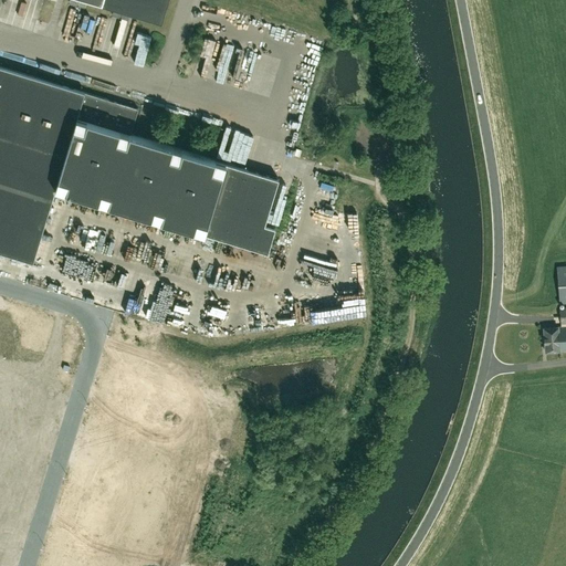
[(76,0),(163,25),(163,24),(169,0),(76,0)]
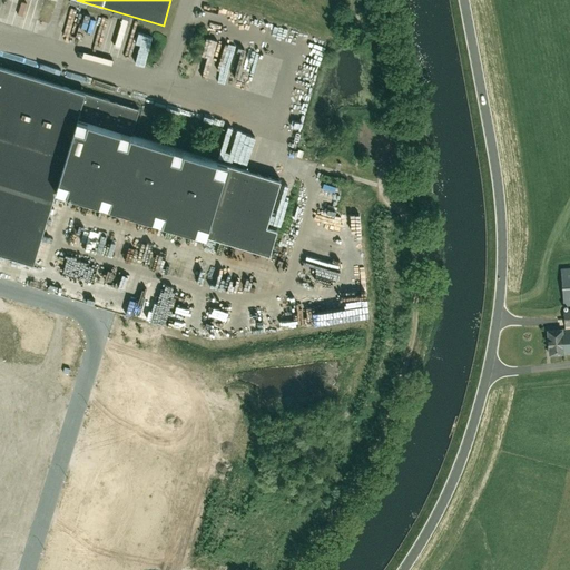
[(38,21),(40,13),(31,12),(29,20),(38,21)]
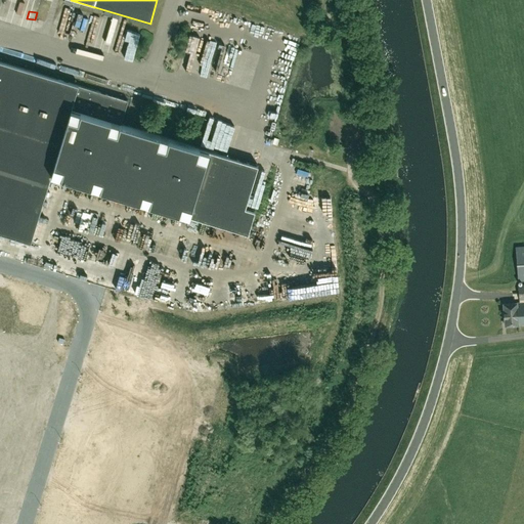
[(246,34),(253,36),(254,33),(262,35),(265,23),(251,18),(246,34)]
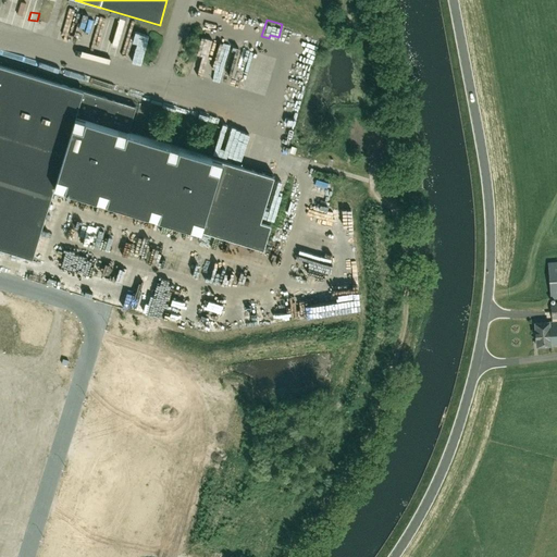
[(214,40),(210,66),(217,69),(222,42),(214,40)]
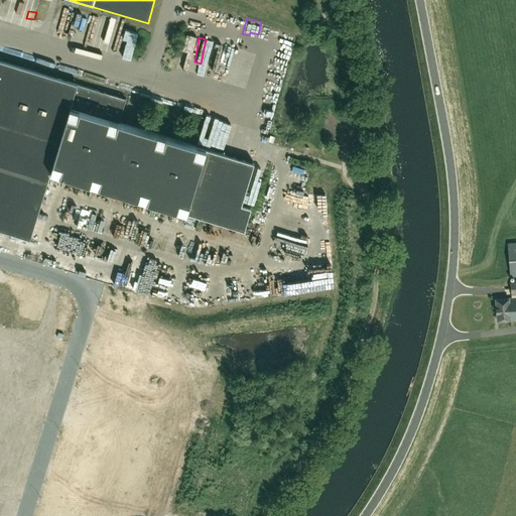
[(238,65),(247,65),(247,48),(239,48),(238,65)]
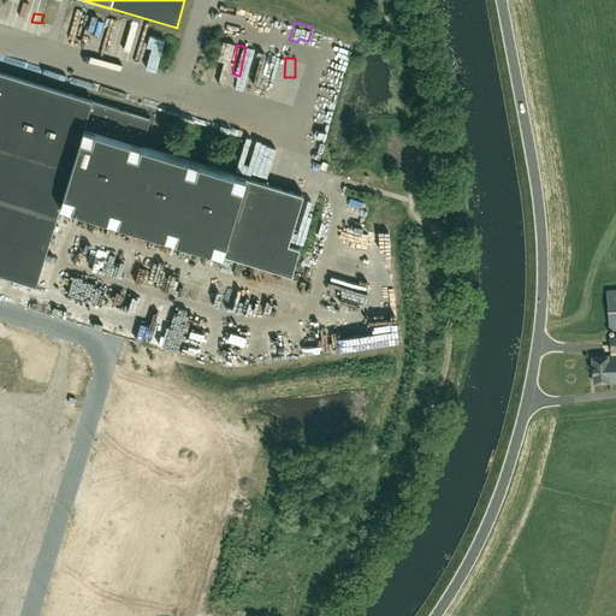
[(0,274),(36,286),(60,205),(291,276),(300,248),(288,244),(303,195),(142,146),(150,118),(0,71),(0,274)]
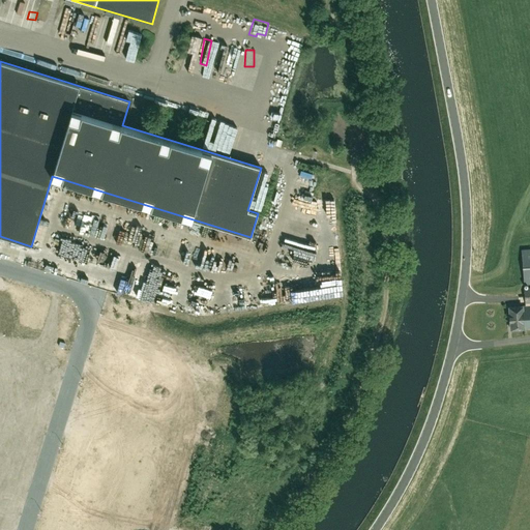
[(275,109),(290,113),(291,108),(276,105),(275,109)]
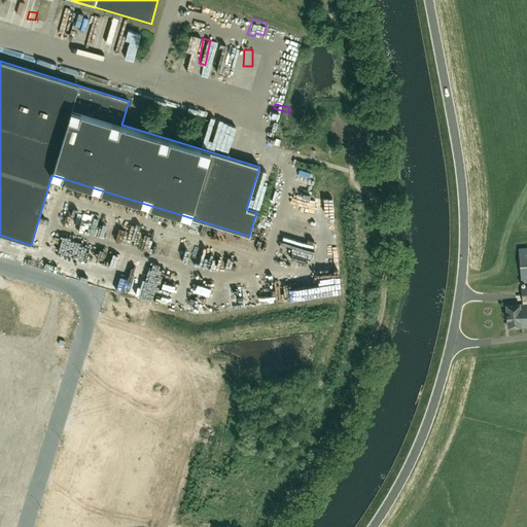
[(283,129),(286,117),(277,114),(274,126),(283,129)]
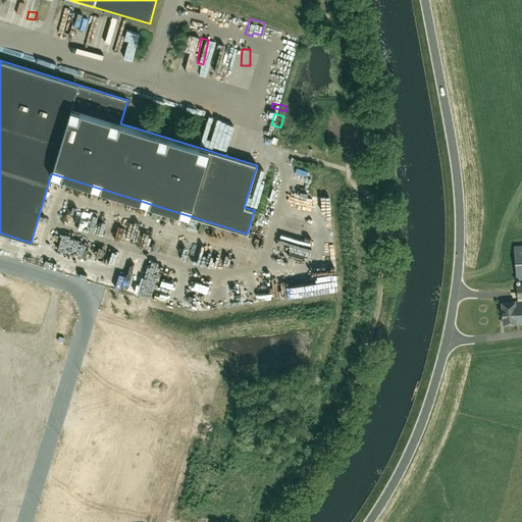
[(81,193),(75,220),(87,222),(93,195),(81,193)]
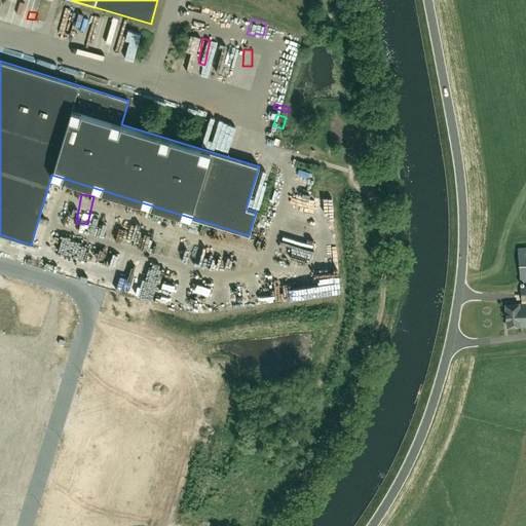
[(321,210),(322,200),(298,197),(297,207),(321,210)]
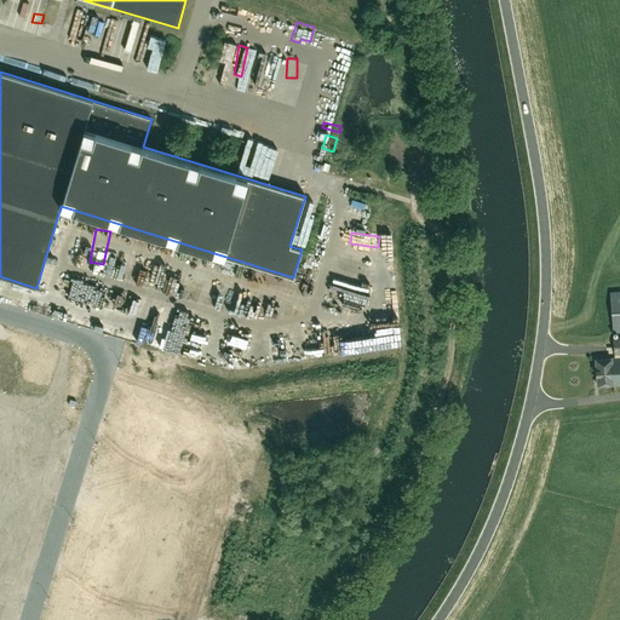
[(322,256),(329,257),(332,246),(325,245),(322,256)]
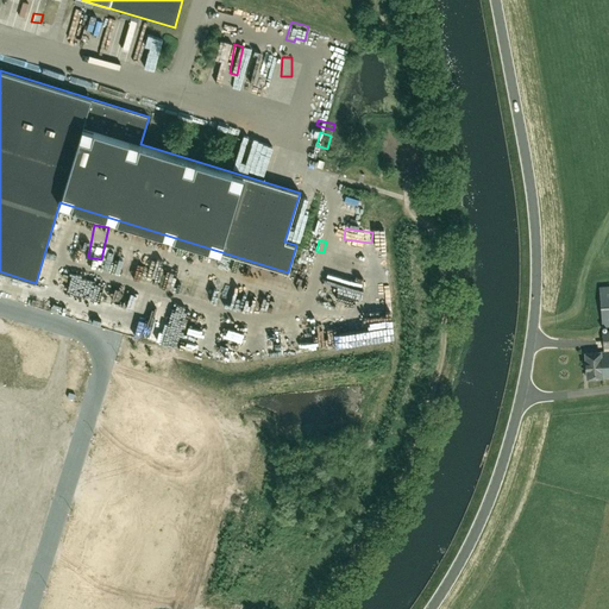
[(151,277),(171,281),(174,267),(167,265),(169,256),(156,253),(151,277)]
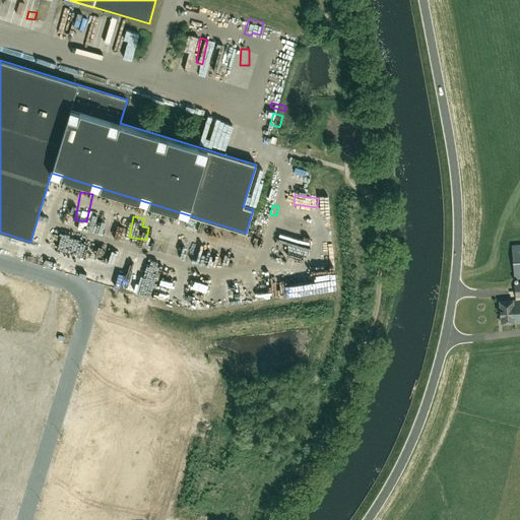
[(315,238),(318,220),(308,218),(307,223),(297,221),(296,226),(289,224),(284,248),(287,249),(286,255),(320,261),(323,247),(320,246),(322,240),(315,238)]
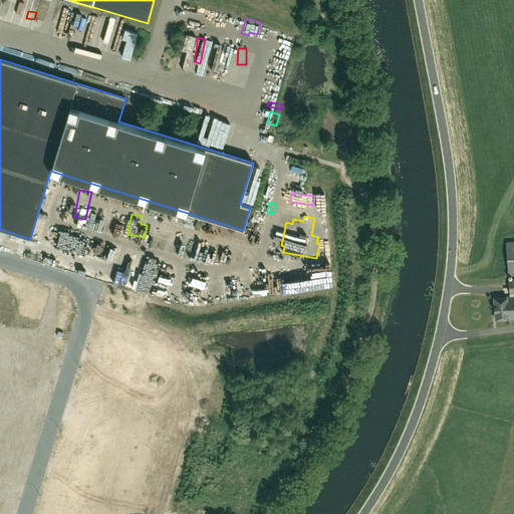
[(151,233),(157,234),(162,218),(156,217),(151,233)]
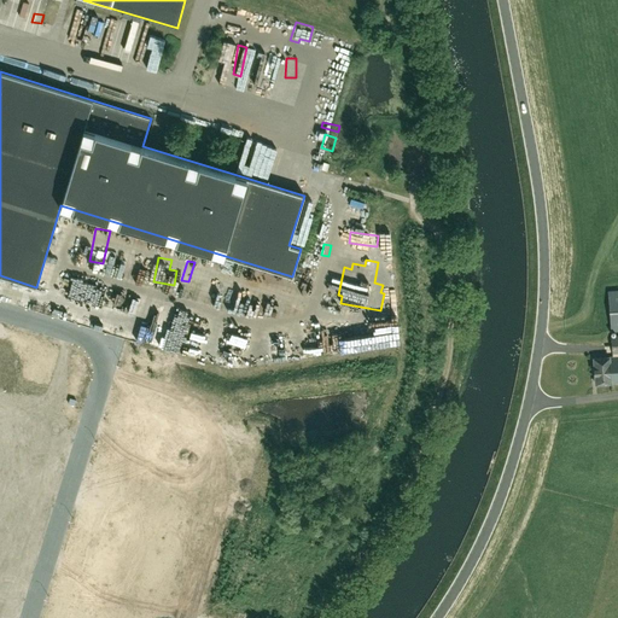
[(217,297),(226,267),(210,262),(200,292),(217,297)]
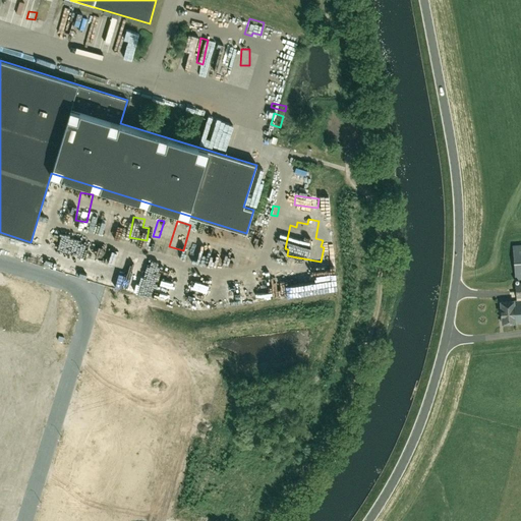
[(214,262),(223,235),(218,233),(211,251),(208,259),(214,262)]
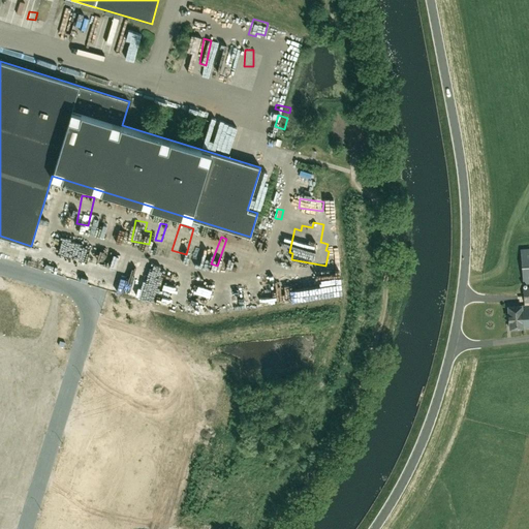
[(528,248),(520,249),(523,284),(528,283),(528,287),(523,288),(524,304),(528,303),(528,248)]
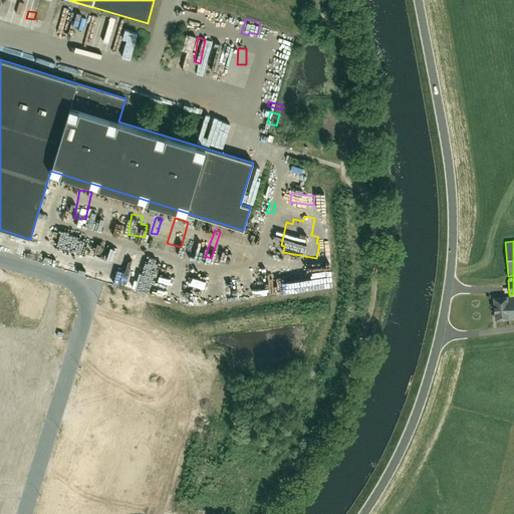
[(116,260),(122,261),(125,246),(119,245),(116,260)]
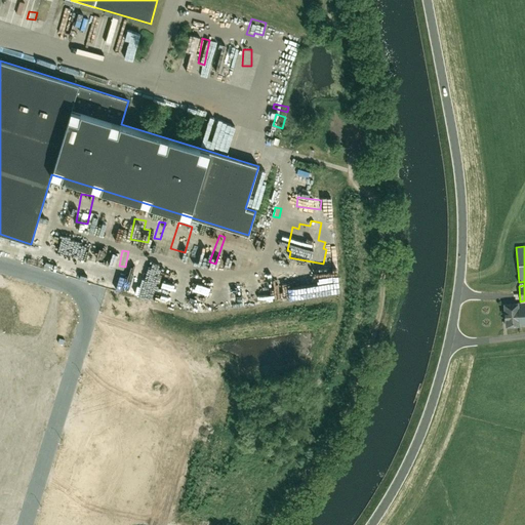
[(519,326),(524,325),(524,304),(518,305),(505,305),(507,327),(519,326)]
